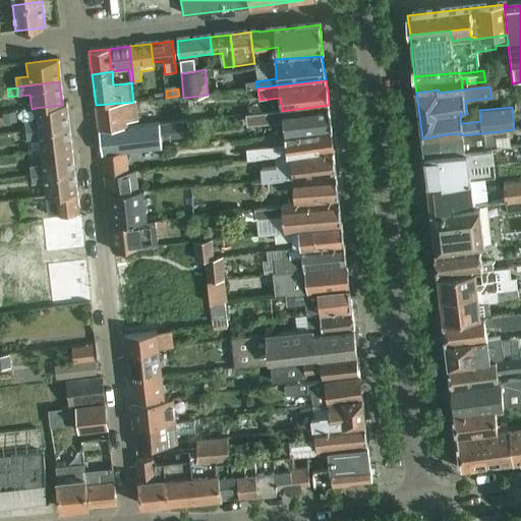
[(99,130),(139,126),(136,102),(133,102),(96,105),(99,130)]
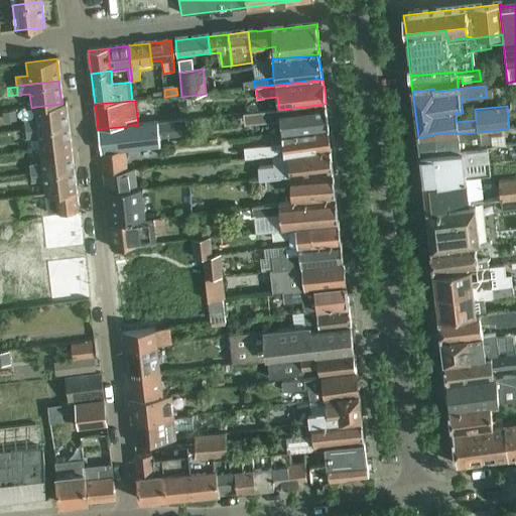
[(68,125),(67,119),(65,102),(61,103),(61,104),(34,107),(35,107),(36,119),(24,120),(25,130),(68,125)]
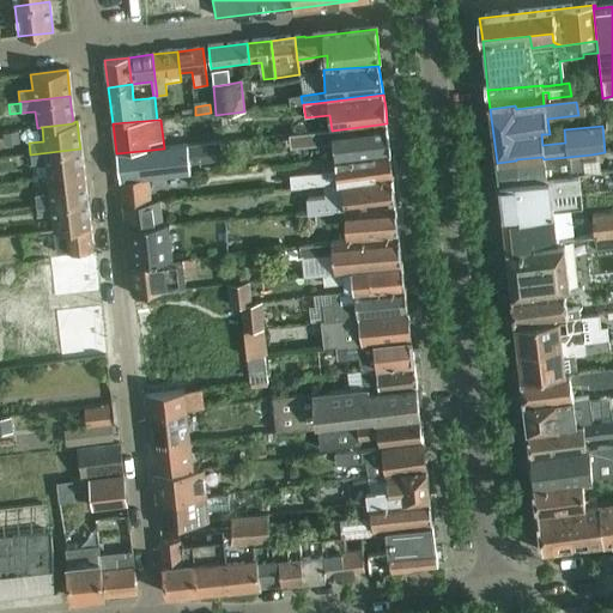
[(334,159),(390,152),(387,123),(332,131),(291,135),(292,145),(333,141),(334,159)]
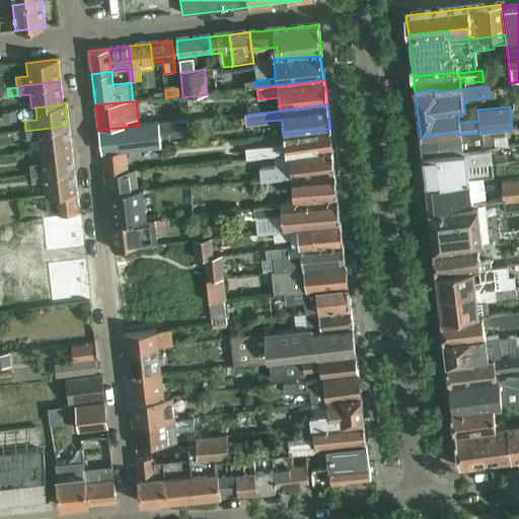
[(15,112),(3,114),(4,122),(15,121),(15,112)]
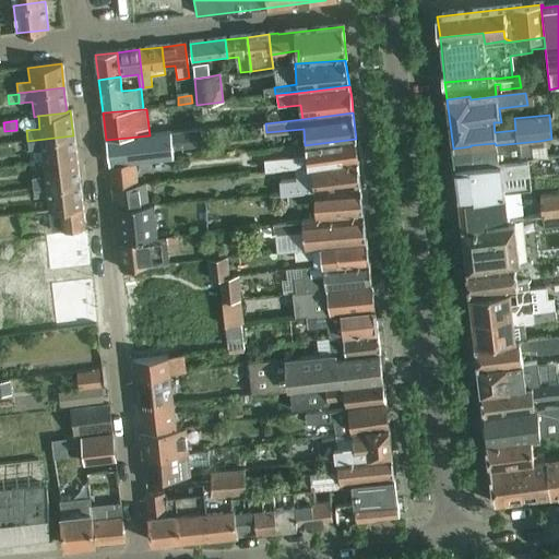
[(135,163),(147,161),(174,158),(171,143),(178,142),(181,147),(201,145),(200,130),(150,135),(106,140),(109,165),(135,163)]
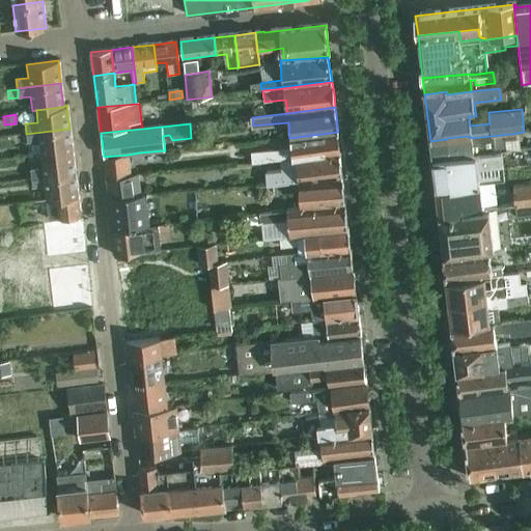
[(42,155),(73,151),(70,129),(26,134),(27,142),(39,141),(42,155)]
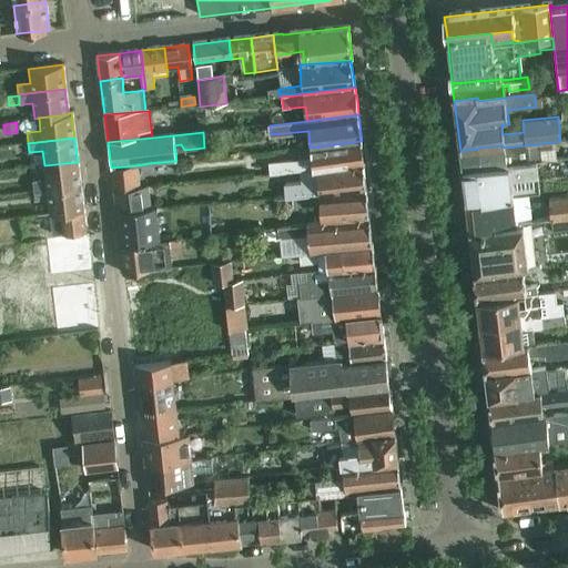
[(316,168),(364,163),(362,141),(310,148),(311,159),(284,161),(269,163),(270,174),(300,170),(316,169),(316,168)]
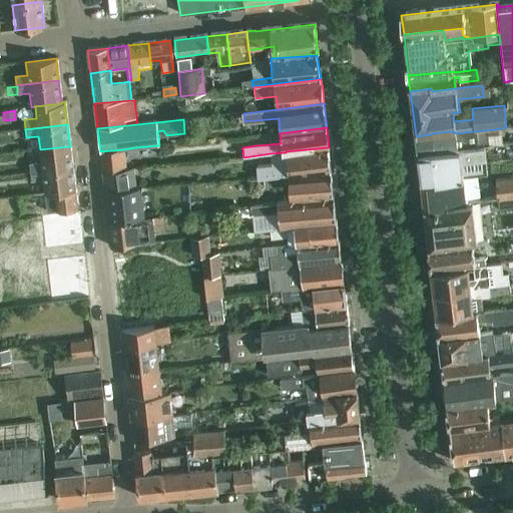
[(418,153),(485,146),(487,145),(486,134),(496,134),(495,129),(455,133),(454,131),(432,133),(432,134),(416,136),(418,153)]
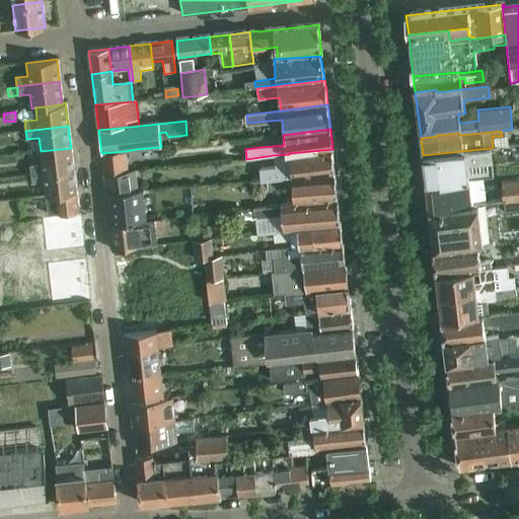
[(73,169),(71,150),(71,148),(41,151),(42,164),(29,165),(30,174),(73,169)]
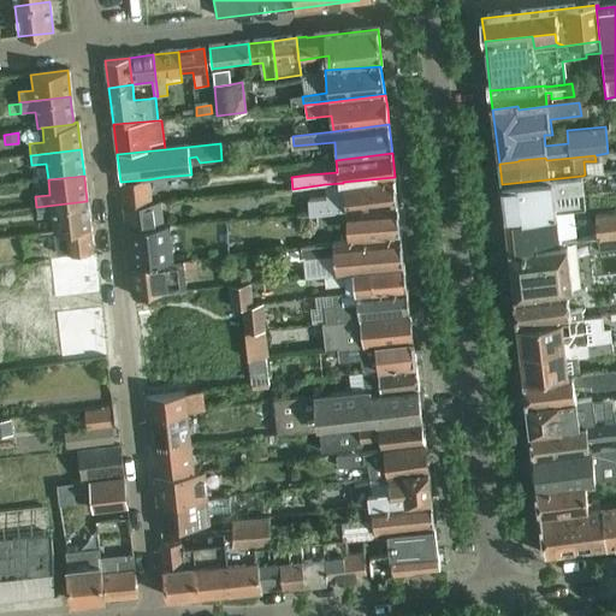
[(585,209),(585,208),(582,176),(502,184),(505,218),(573,211),(585,209)]
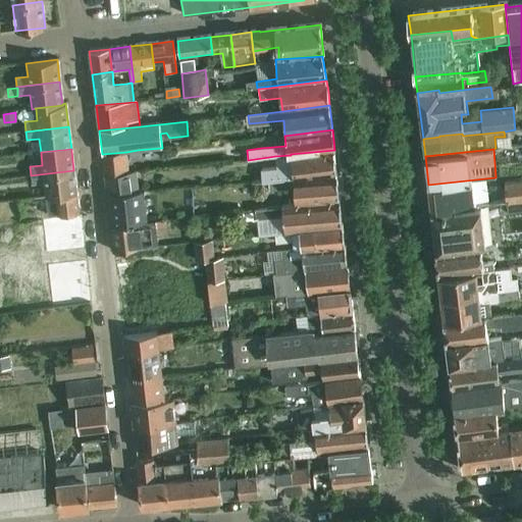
[(268,180),(336,173),(334,150),(291,154),(291,155),(275,156),(276,168),(260,170),(262,181),(266,180),(268,180)]
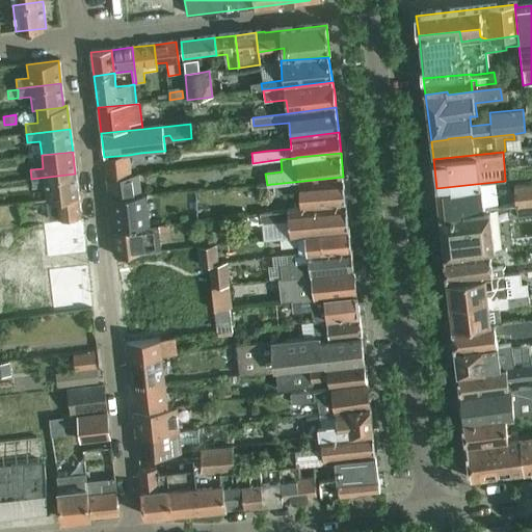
[(128,164),(130,164),(129,155),(104,157),(106,179),(130,176),(128,164)]
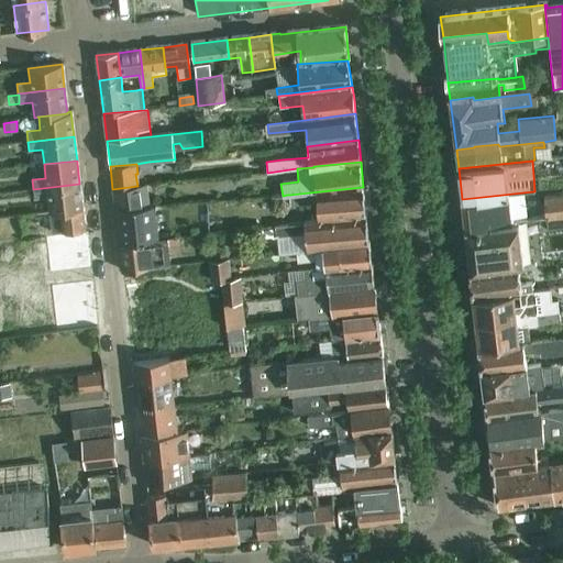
[(50,212),(53,212),(83,209),(79,184),(33,189),(34,199),(48,198),(50,212)]
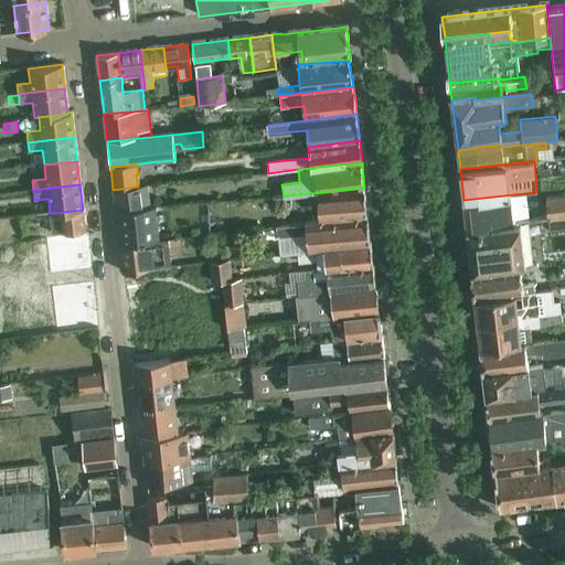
[(145,208),(149,206),(147,185),(138,187),(113,190),(115,211),(145,208)]
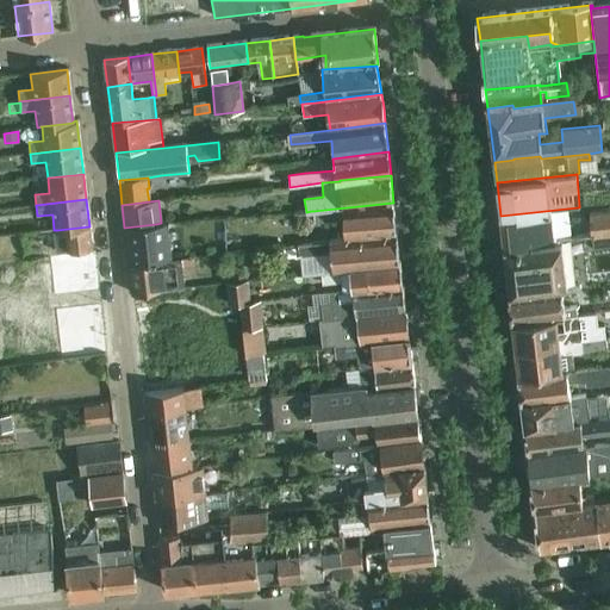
[(346,240),(397,234),(393,203),(313,211),(315,223),(340,219),(338,217),(343,216),(346,240)]
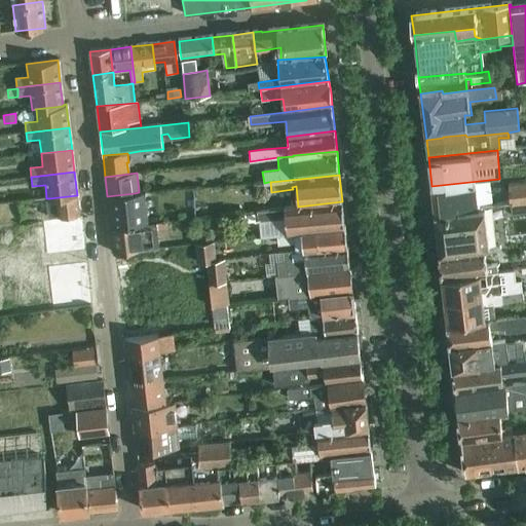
[(477,205),(484,204),(491,203),(489,180),(431,186),(435,214),(477,208),(477,205)]
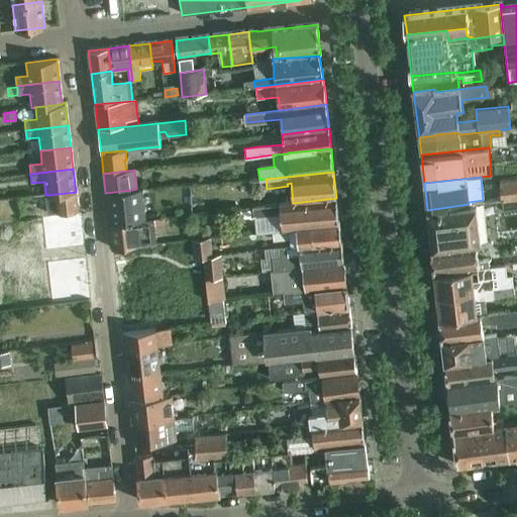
[(516,177),(500,179),(501,198),(516,197),(516,177)]
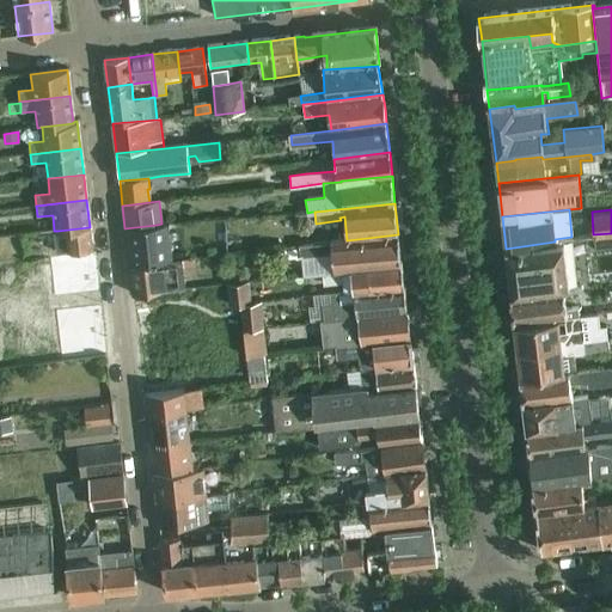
[(129,264),(161,262),(166,261),(161,224),(157,225),(124,228),(129,264)]
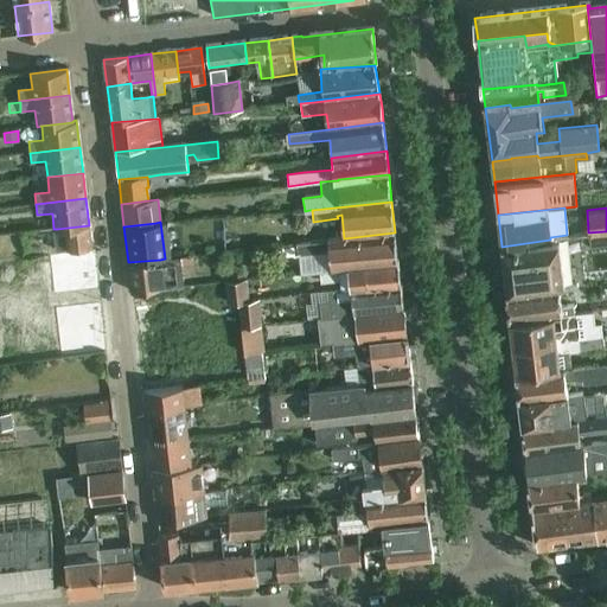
[(89,225),(57,229),(53,232),(56,253),(91,248),(89,225)]
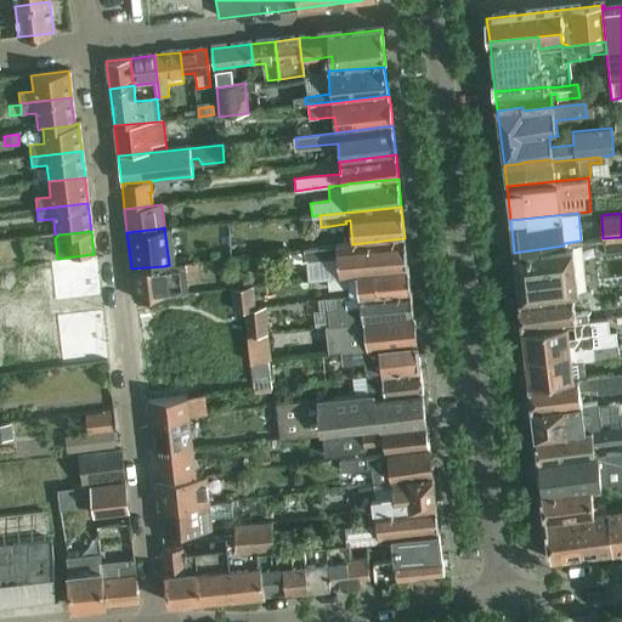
[(327,277),(408,267),(405,238),(352,244),(337,246),(305,248),(307,280),(327,277)]
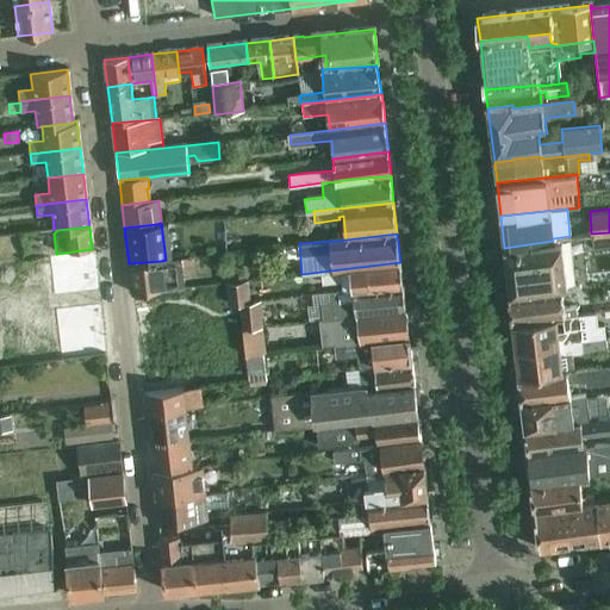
[(551,290),(568,287),(561,237),(553,238),(553,241),(504,248),(509,294),(551,290)]
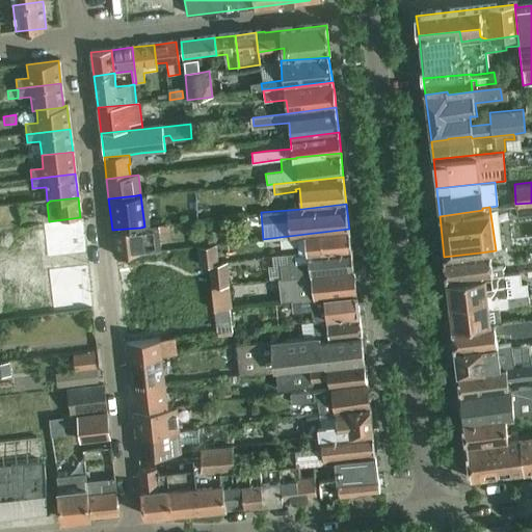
[(29,218),(19,219),(20,228),(30,227),(29,218)]
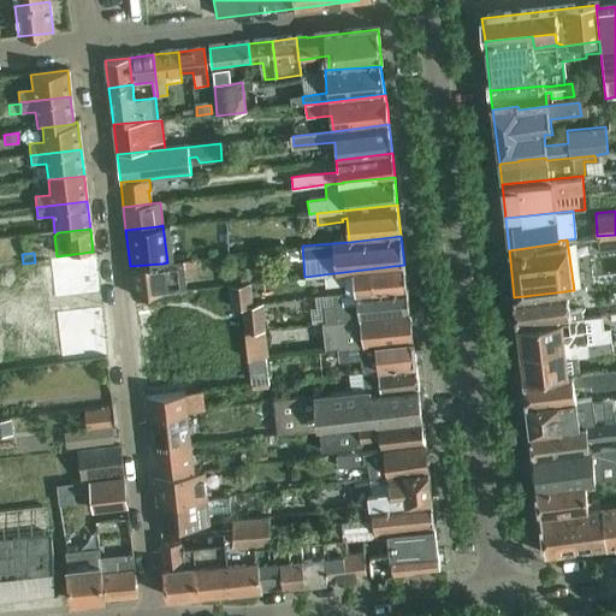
[(94,255),(49,261),(52,285),(96,280),(94,255)]
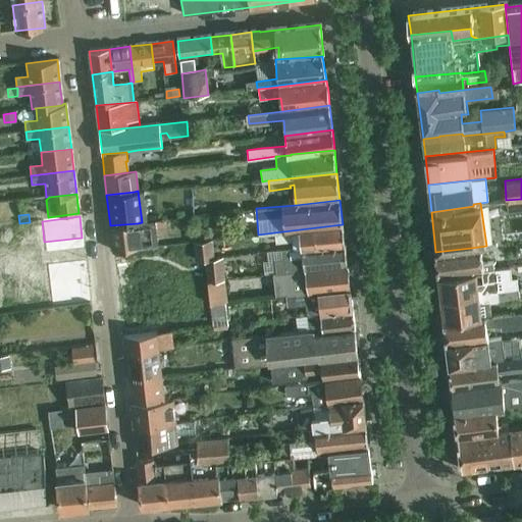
[(113,252),(141,248),(138,223),(110,225),(113,252)]
